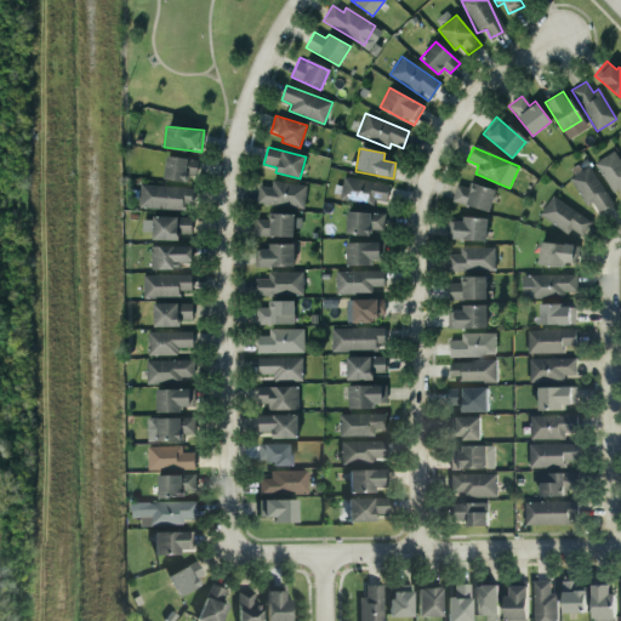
[(596,161),(610,194),(619,189),(620,195),(620,159),(617,151),(596,161)]
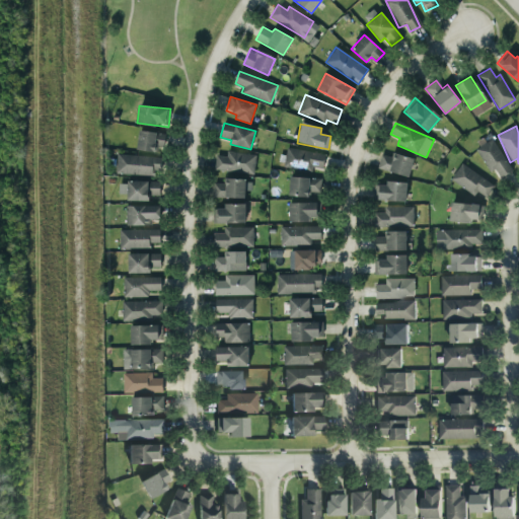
[(137,148),(163,151),(165,133),(139,131),(137,148)]
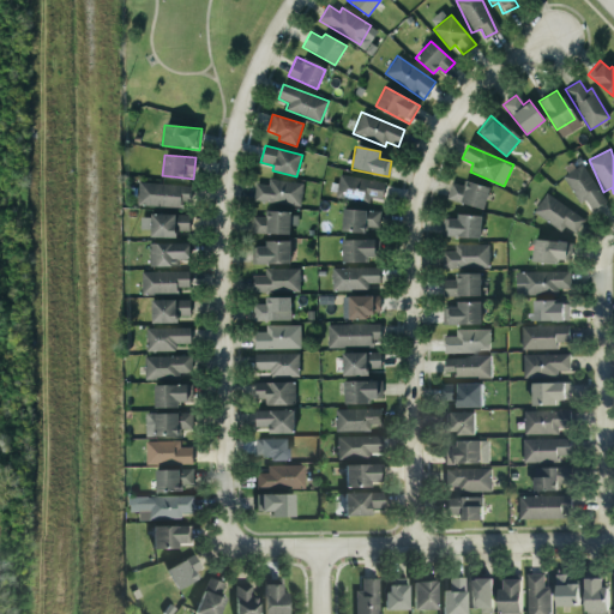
[(591,211),(606,203),(582,164),(563,176),(579,204),(585,200),(591,211)]
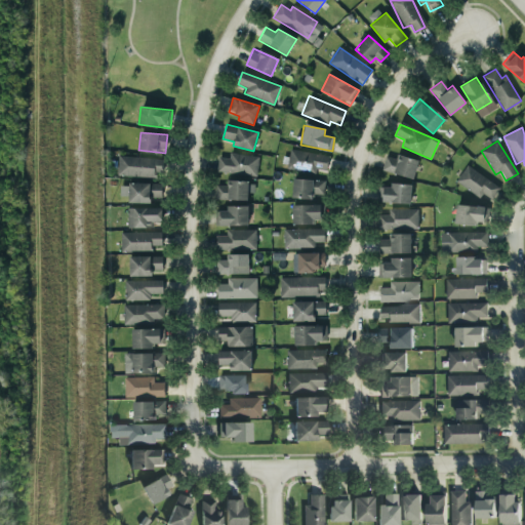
[(326,171),(329,157),(290,150),(287,168),(316,174),(317,169),(326,171)]
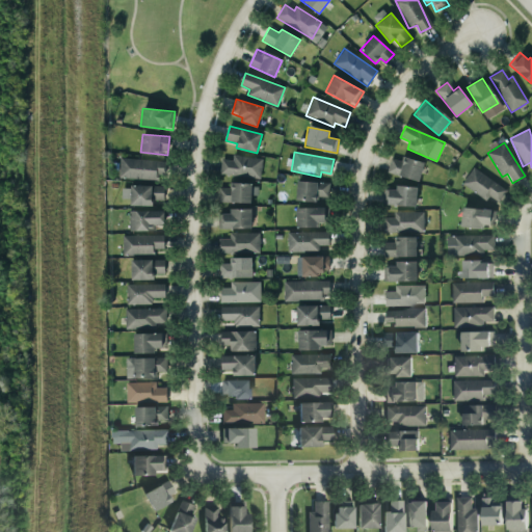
[(260,179),(262,159),(233,155),(232,160),(221,159),(219,174),(260,179)]
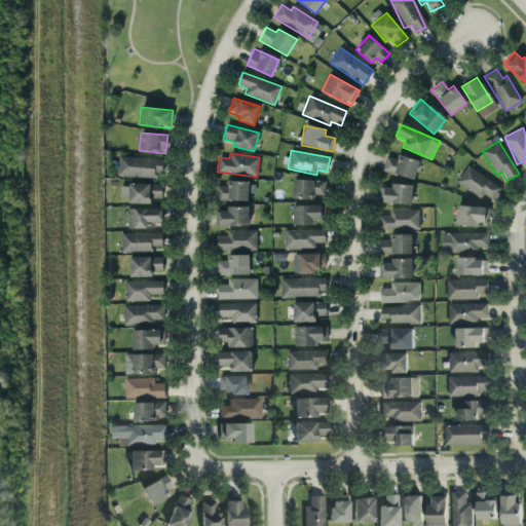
[(419,161),(398,155),(397,159),(386,156),(382,171),(414,180),(419,161)]
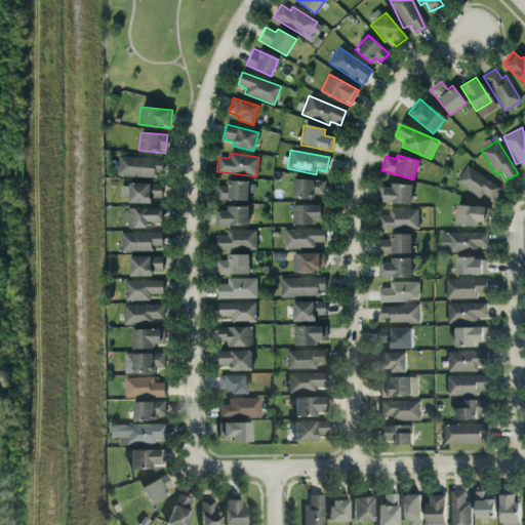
[(163,172),(163,159),(118,157),(117,175),(154,177),(154,172),(163,172)]
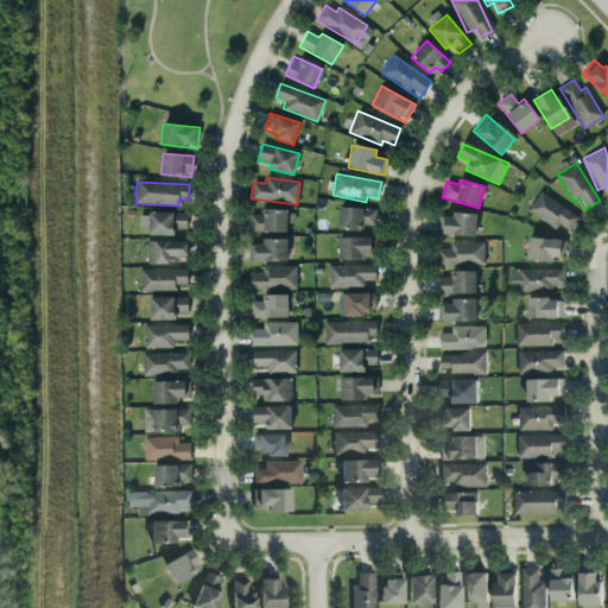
[(556,230),(559,225),(569,232),(580,219),(540,191),(527,210),(556,230)]
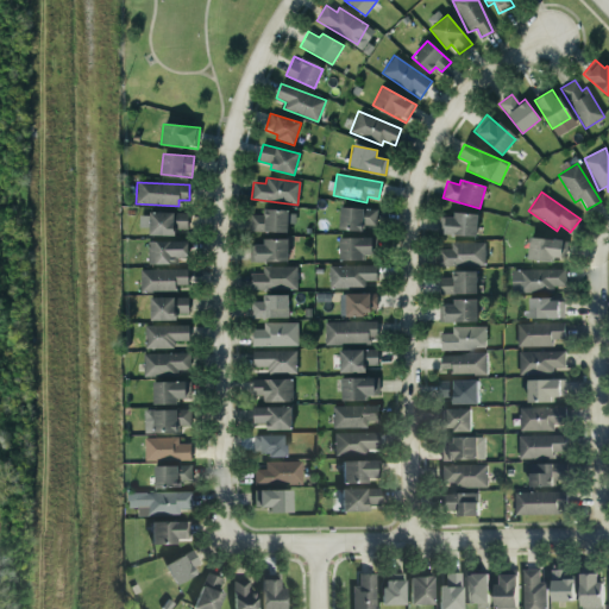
[(339,231),(362,231),(362,226),(376,226),(377,209),(339,207),(339,231)]
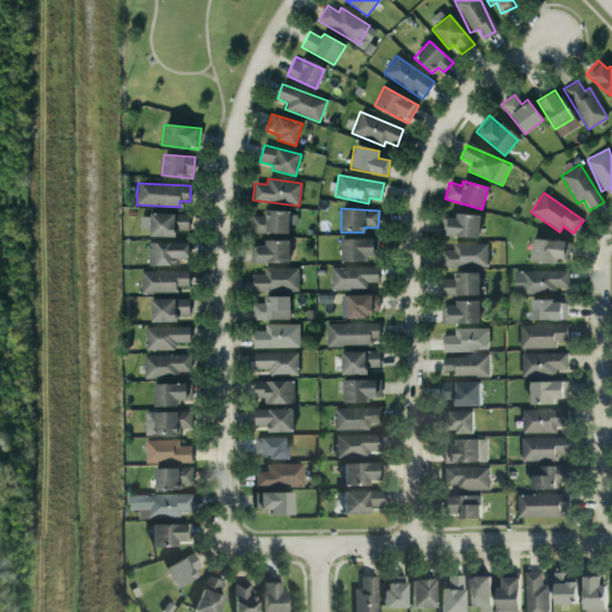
[(289,210),(263,210),(263,216),(251,216),(251,233),(289,233),(289,210)]
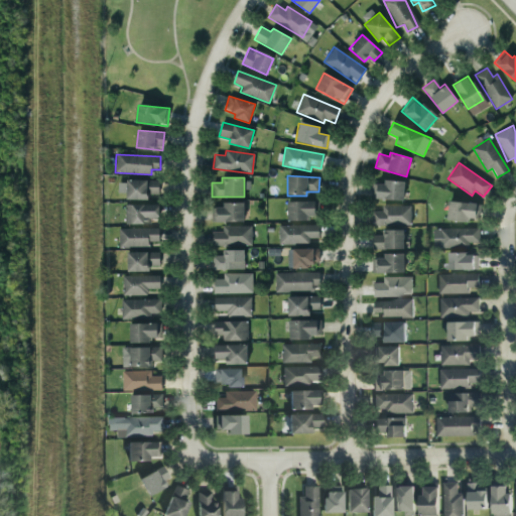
[(158,195),(159,180),(126,180),(126,200),(148,200),(148,195),(158,195)]
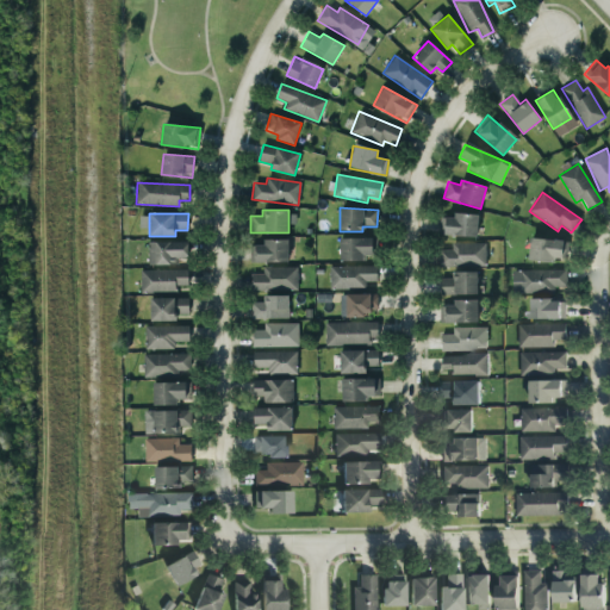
[(478,215),(443,215),(443,236),(477,236),(478,215)]
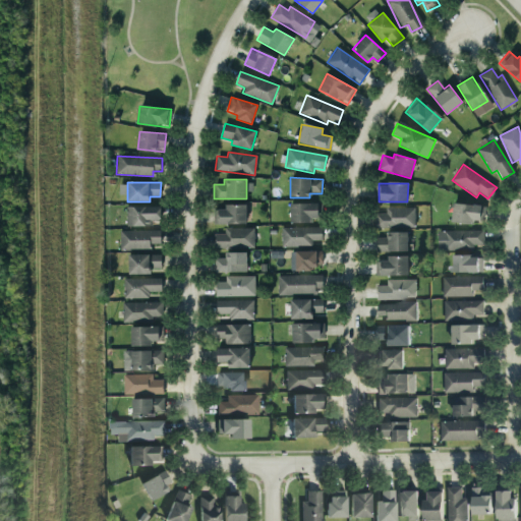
[(485,207),(453,203),(451,222),(473,225),(474,220),(483,221),(485,207)]
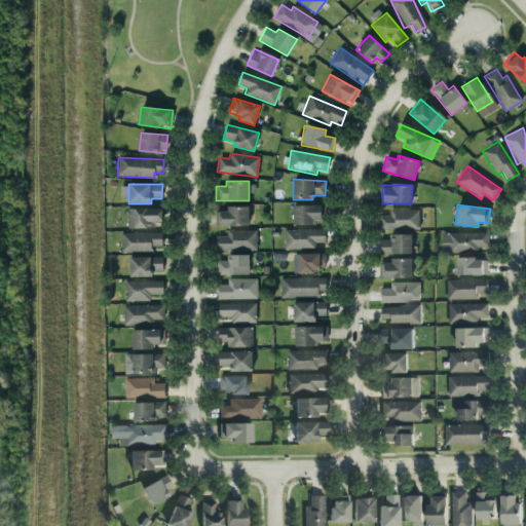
[(293,205),(293,225),(314,225),(314,219),(325,219),(325,205),(293,205)]
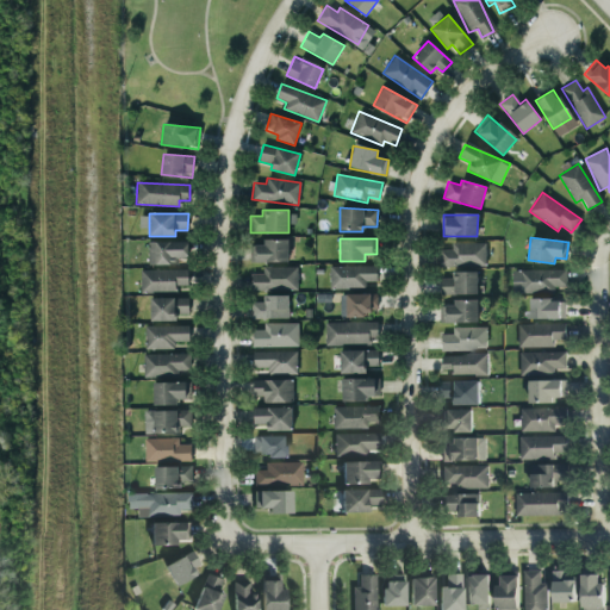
[(287,240),(263,240),(263,246),(250,246),(250,262),(288,262),(287,240)]
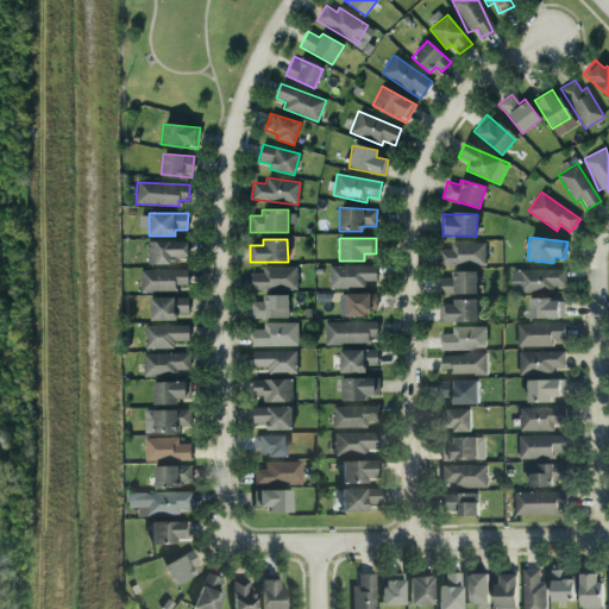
[(149,264),(177,264),(177,258),(188,258),(188,242),(148,242),(149,264)]
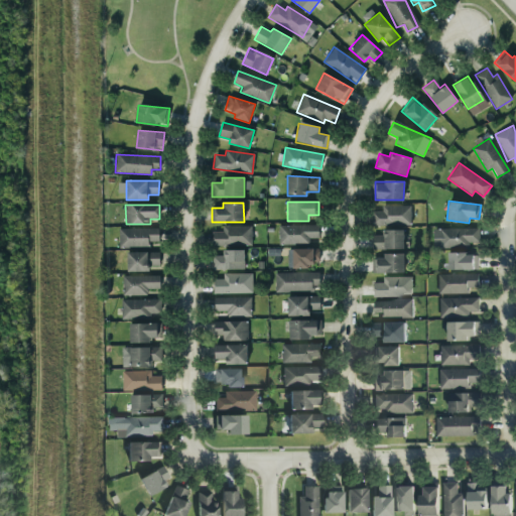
[(410,206),(382,206),(382,212),(374,212),(374,226),(411,225),(410,206)]
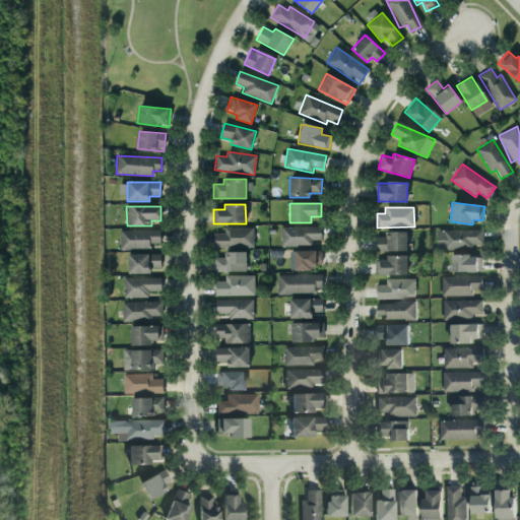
[(280,246),(312,246),(312,240),(321,240),(321,226),(280,226),(280,246)]
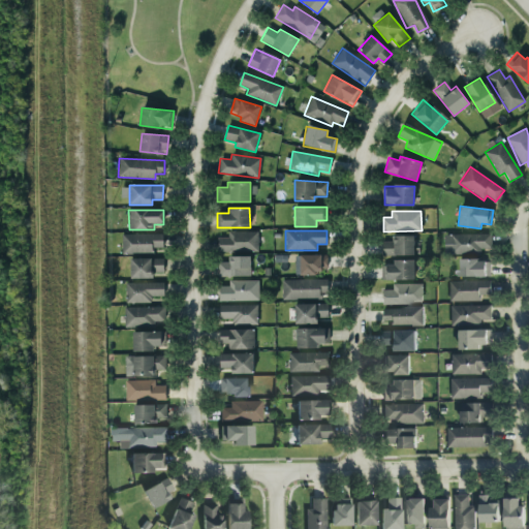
[(258,252),(257,231),(227,231),(227,238),(217,238),(217,252),(258,252)]
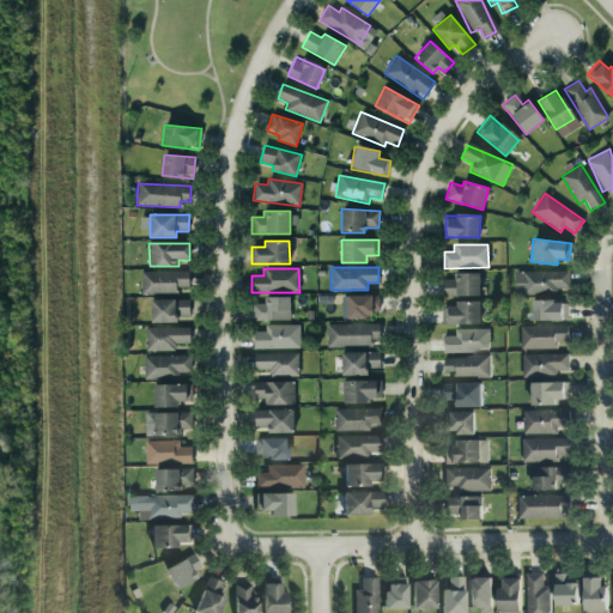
[(189,271),(141,272),(141,293),(178,293),(178,287),(189,286),(189,271)]
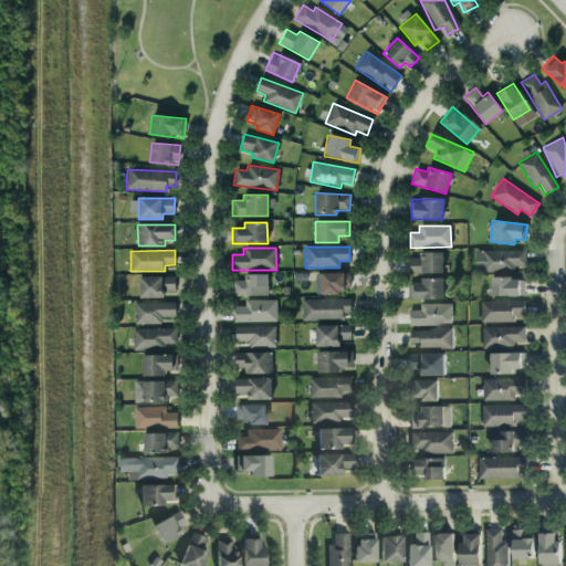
[(474,251),(475,271),(525,270),(525,250),(474,251)]
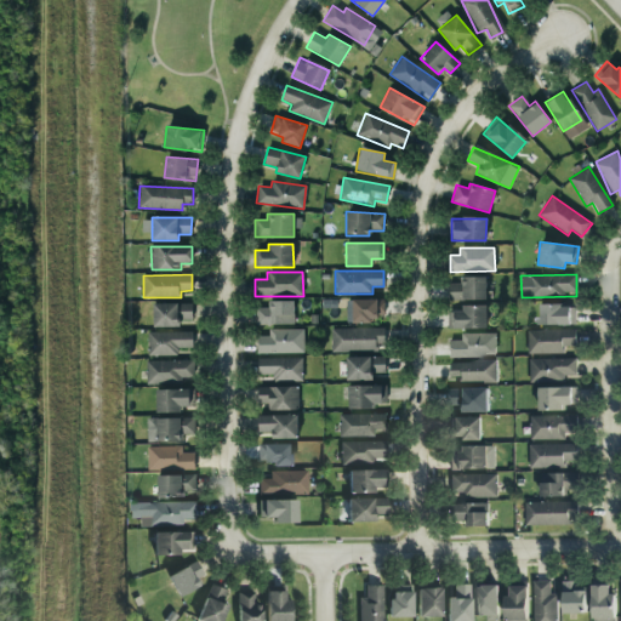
[(485,300),(485,277),(460,277),(460,283),(448,283),(449,301),(485,300)]
